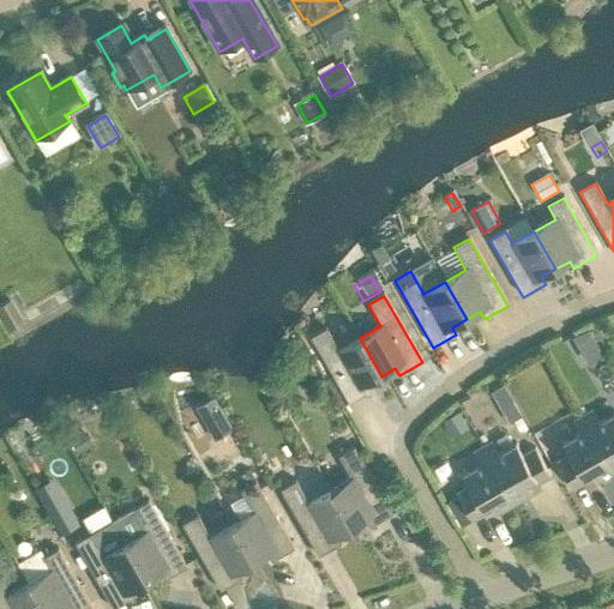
[(0,307),(0,321),(7,332),(16,327),(10,317),(18,312),(11,301),(0,307)]
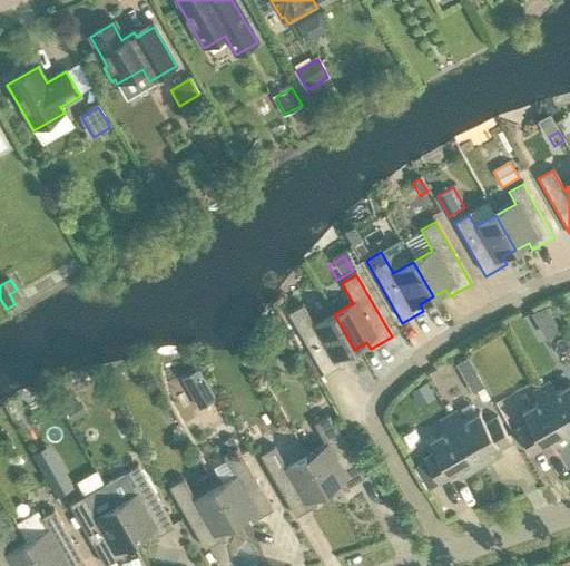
[(354,350),(334,314),(314,327),(302,305),(287,314),(323,376),(344,364),(341,358),(354,350)]
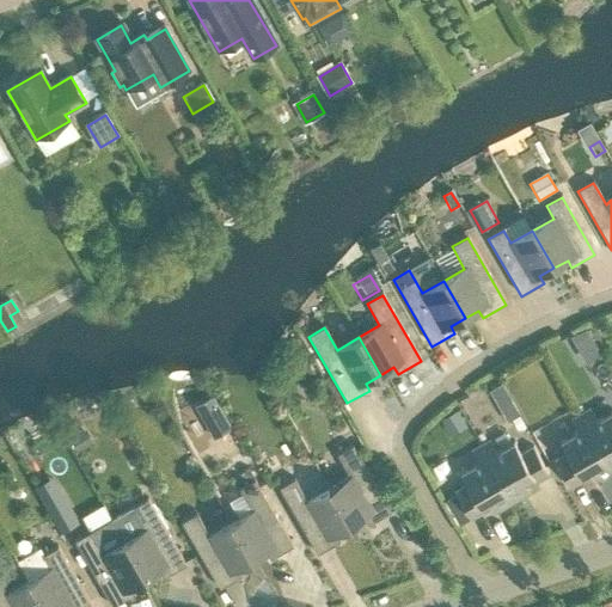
[(570,337),(571,339),(586,365),(601,356),(587,331),(570,337)]
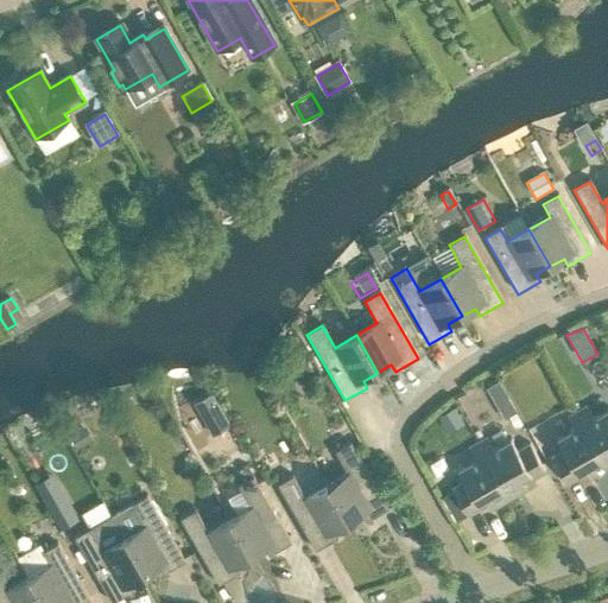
[(296,382),(309,374),(301,360),(287,367),(296,382)]
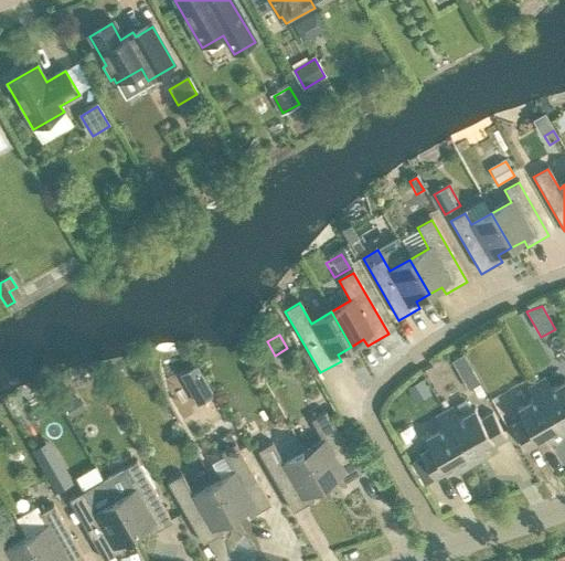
[(462,357),(451,363),(459,376),(470,369),(462,357)]
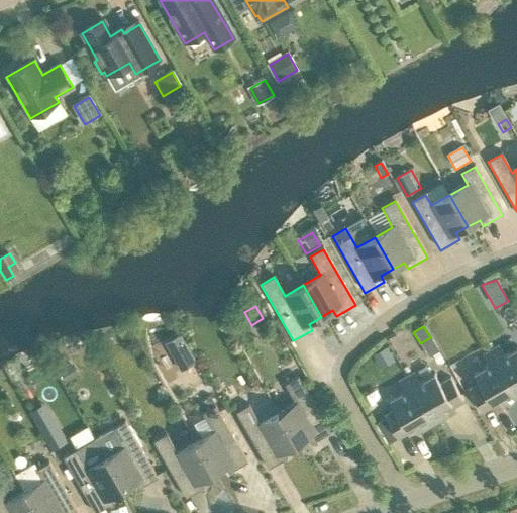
[(180,372),(195,363),(180,336),(165,344),(180,372)]
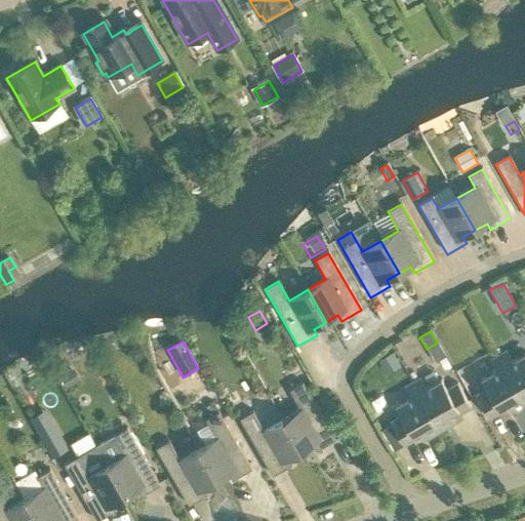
[(506,353),(498,358),(524,404),(524,355),(512,363),(506,353)]
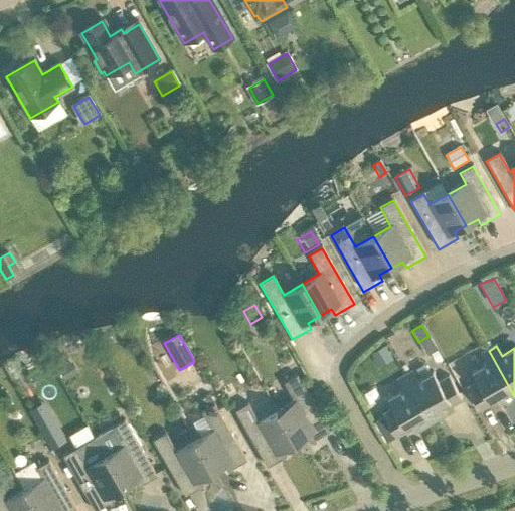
[(514,397),(514,396),(489,351),(481,355),(486,365),(472,373),(477,383),(467,389),(480,412),(498,401),(500,406),(514,397)]
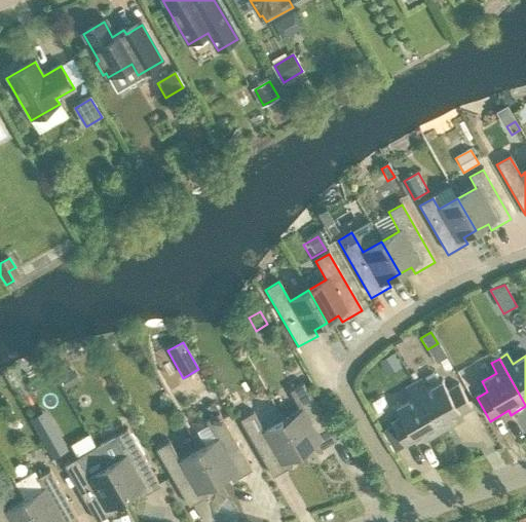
[(421,381),(413,385),(440,433),(456,424),(453,419),(472,409),(458,385),(447,392),(442,382),(426,390),(421,381)]
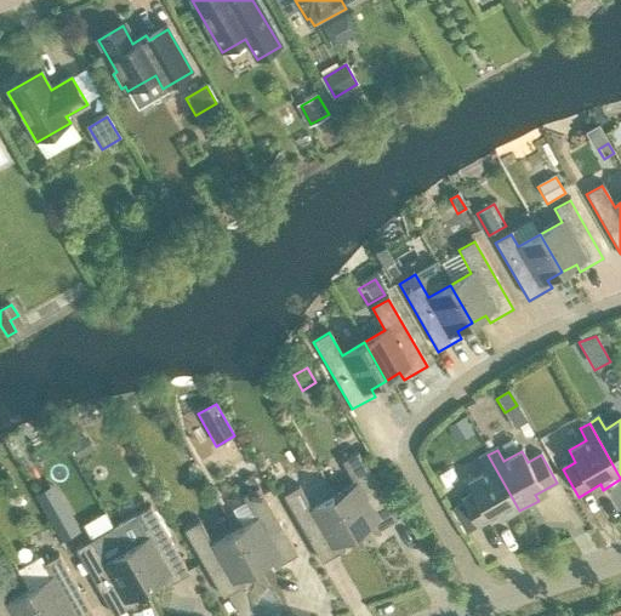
[(354,484),(332,497),(355,535),(369,528),(374,534),(397,520),(358,454),(342,462),(354,484)]
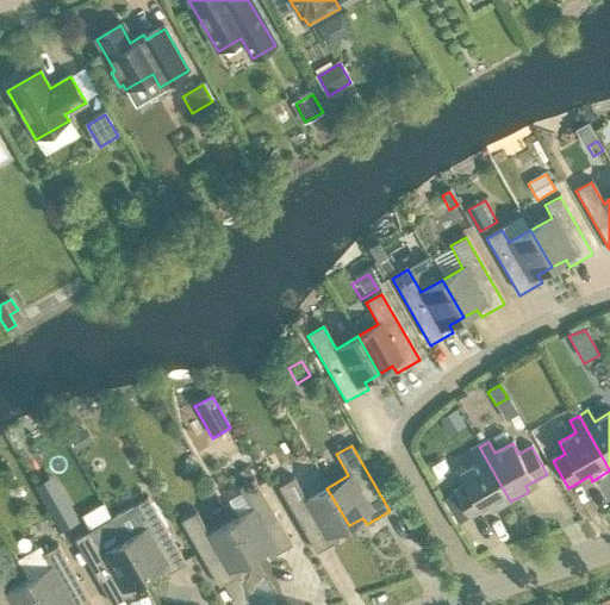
[(510,501),(479,447),(470,453),(477,463),(459,473),(466,485),(453,492),(468,519),(490,507),(492,512),(510,501)]
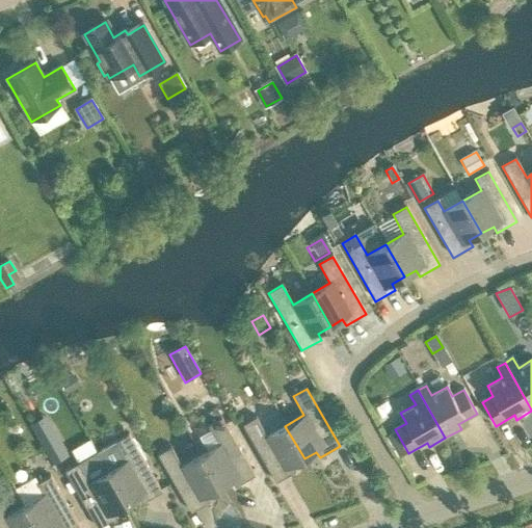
[(32,424),(57,464),(73,454),(48,415),(32,424)]
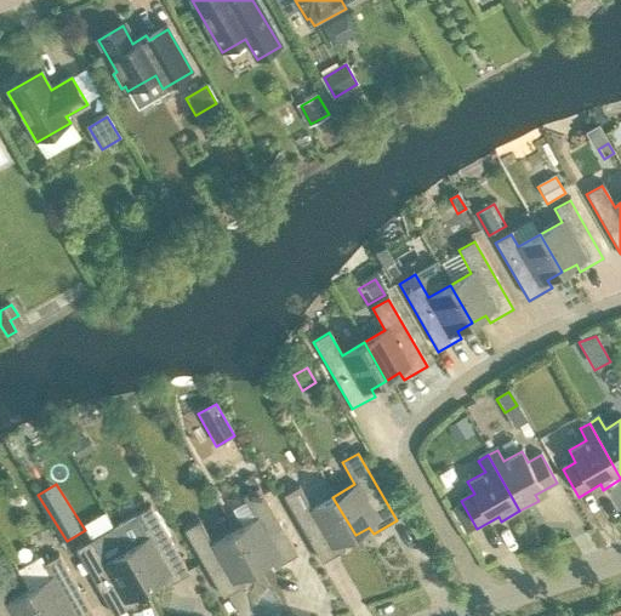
[(355,535),(332,497),(312,509),(298,488),(283,496),(322,564),(345,551),(341,543),(355,535)]
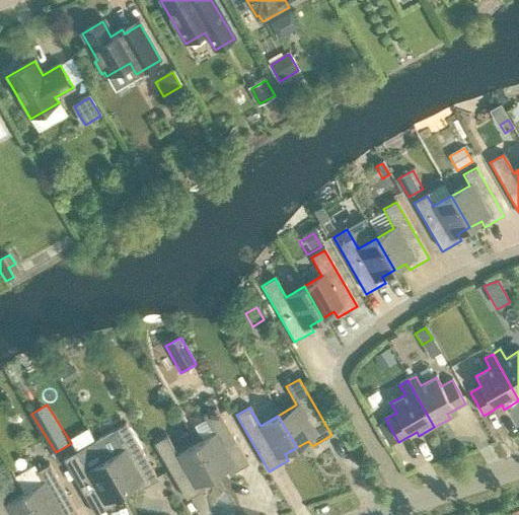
[(213,434),(195,444),(214,476),(225,469),(229,475),(248,464),(216,409),(203,416),(213,434)]
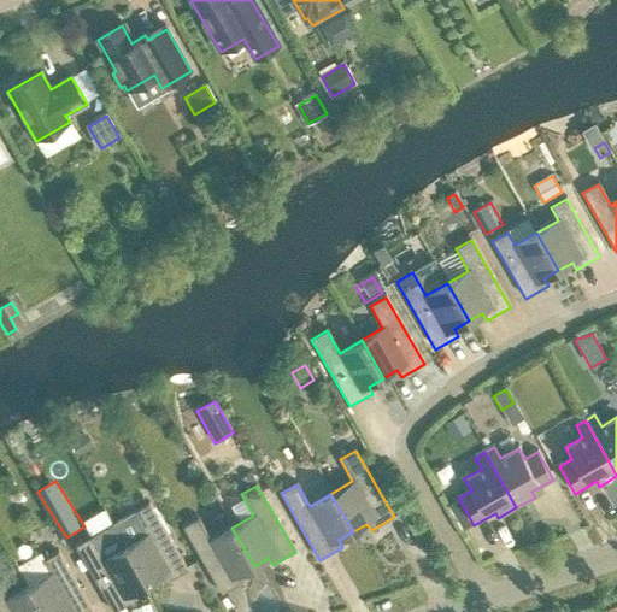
[(187,571),(148,504),(133,513),(112,525),(124,547),(146,586),(160,577),(164,584),(187,571)]
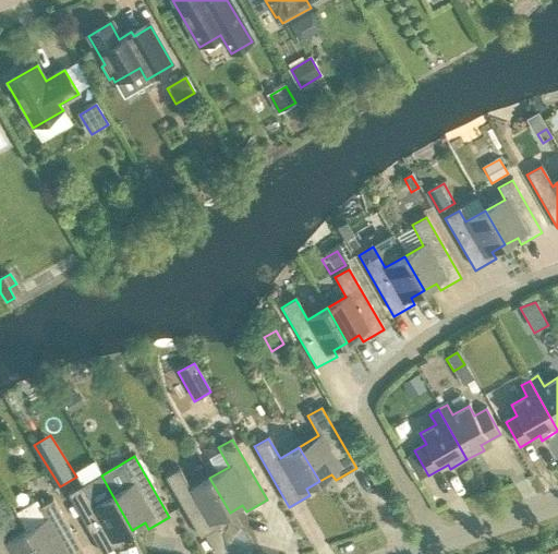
[(230,513),(209,478),(191,490),(179,470),(165,478),(199,539),(220,527),(217,520),(230,513)]
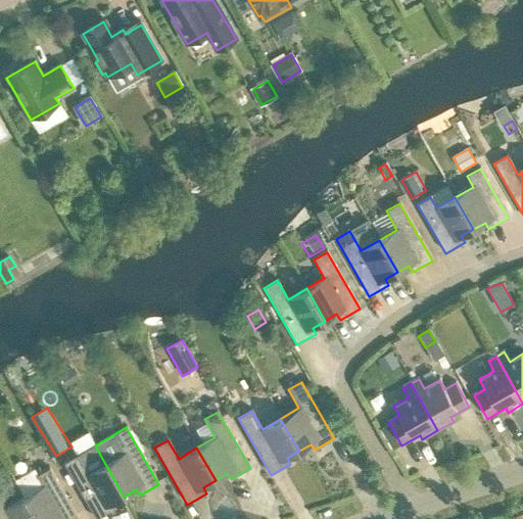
[(112,503),(124,497),(105,464),(95,445),(77,456),(63,464),(95,518),(99,518),(115,509),(112,503)]
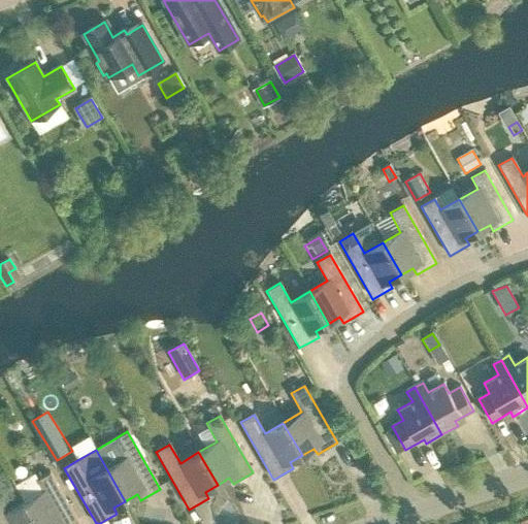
[(24,502),(36,523),(76,523),(78,522),(50,473),(36,481),(34,476),(14,487),(24,502)]
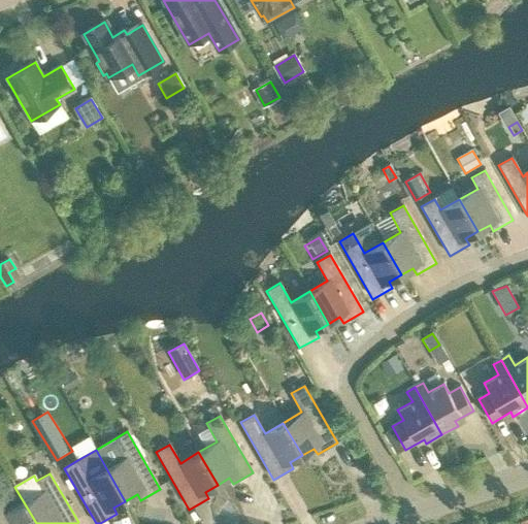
[(36,523),(24,502),(6,513),(0,502),(0,523),(36,523)]
